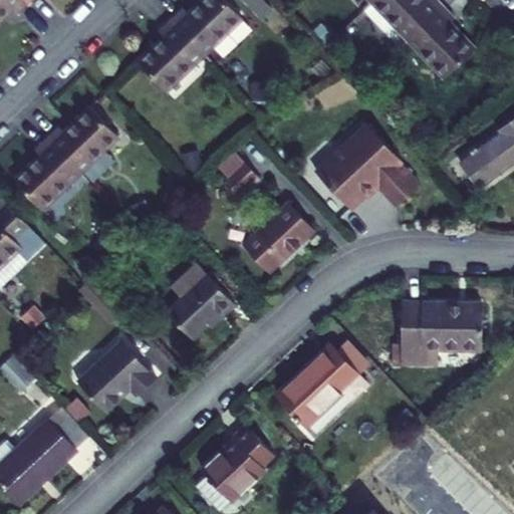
[(30,3),(26,0),(0,0),(0,22),(12,11),(16,17),(30,3)]
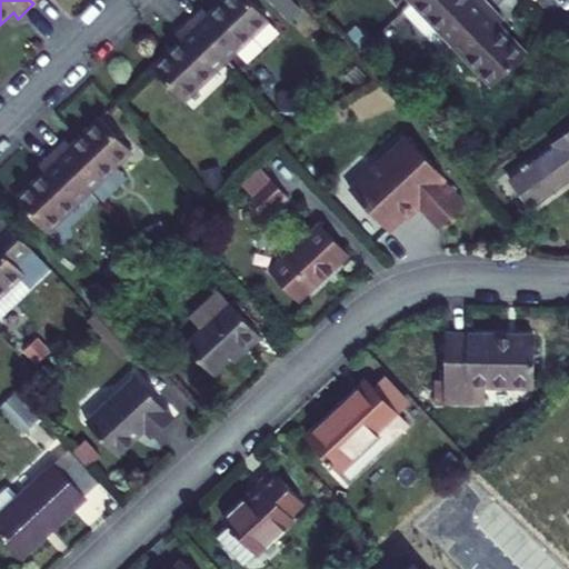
[(219,0),(206,13),(201,9),(189,20),(229,62),(272,21),(251,0),(219,0)]
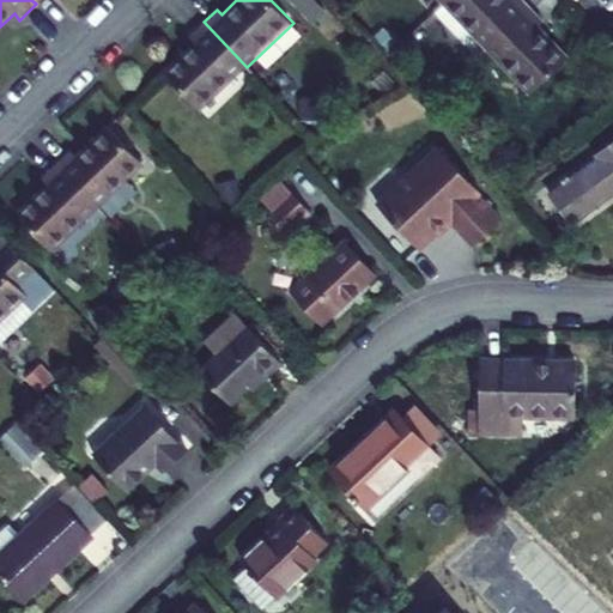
[(523,0),(444,0),(442,2),(485,48),(529,6),(523,0)]
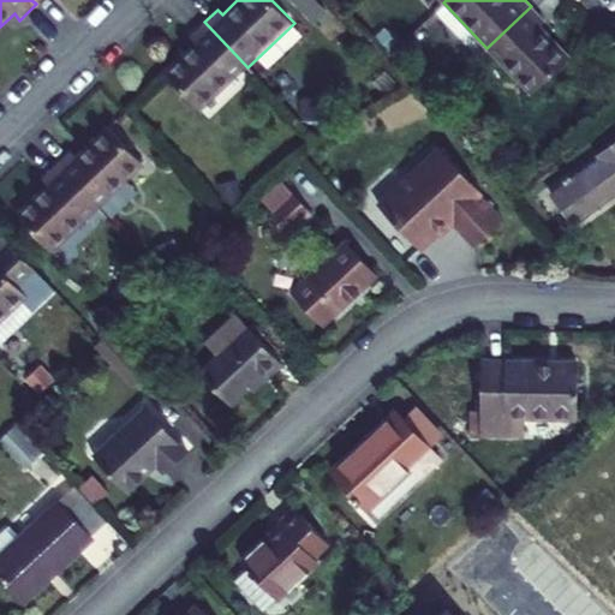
[(545,33),(550,28),(531,6),(487,48),(531,94),(569,57),(545,33)]
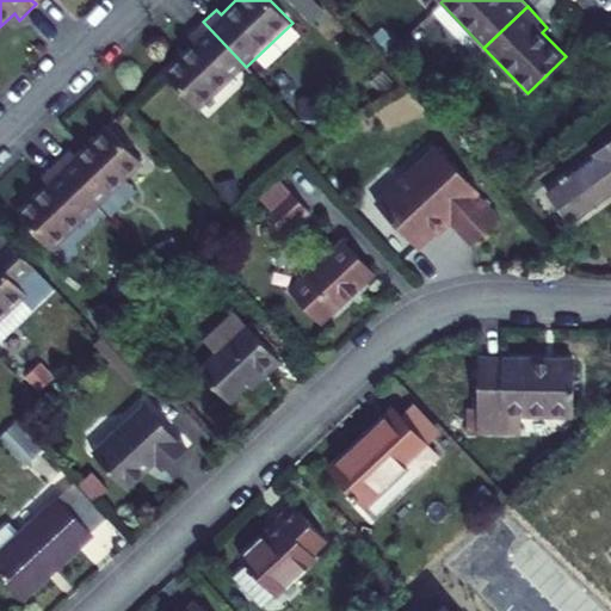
[(246,67),(203,22),(186,36),(191,42),(162,69),(199,110),(246,67)]
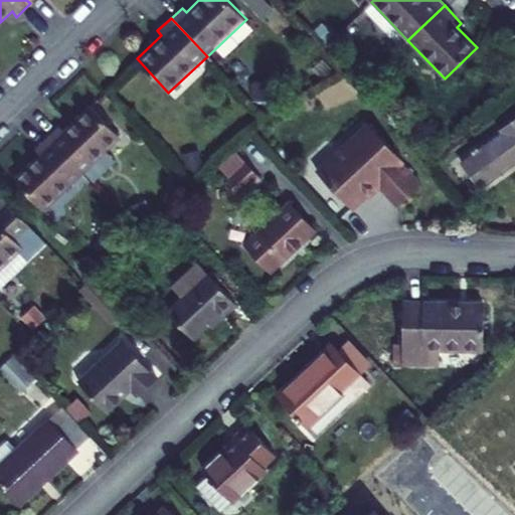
[(61,130),(57,126),(46,136),(82,174),(121,138),(89,105),(61,130)]
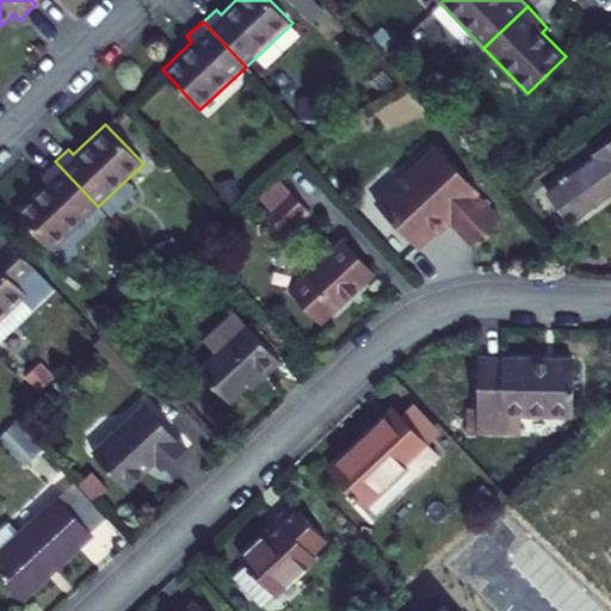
[(475,196),(479,192),(436,146),(375,204),(418,250),(448,221),(470,244),(497,218),(475,196)]
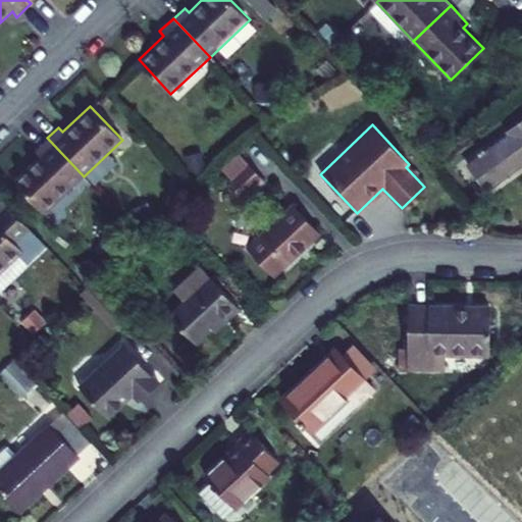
[(521,166),(521,124),(466,165),(486,193),(521,166)]
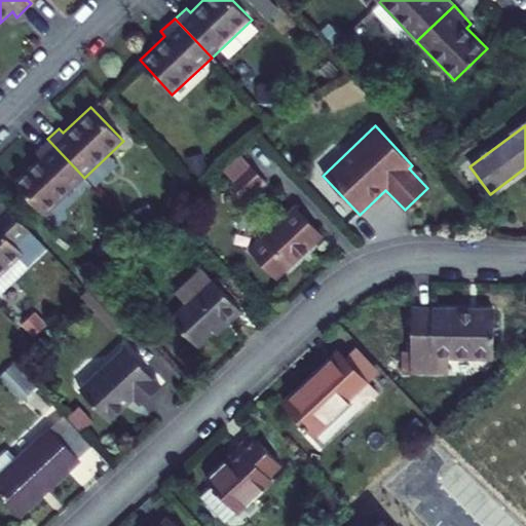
[(84,178),(47,139),(34,152),(38,156),(12,182),(44,216),(84,178)]
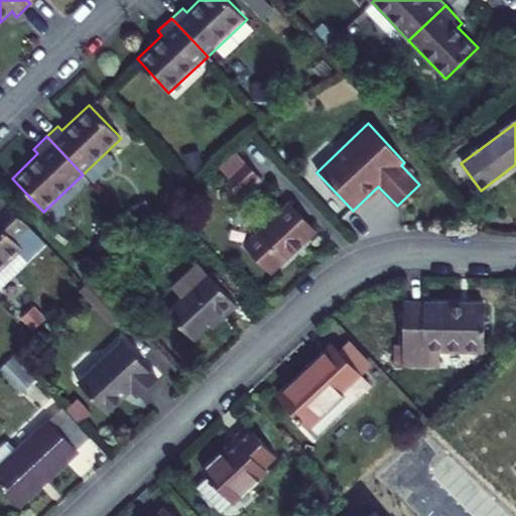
[(241,200),(261,182),(246,164),(226,181),(241,200)]
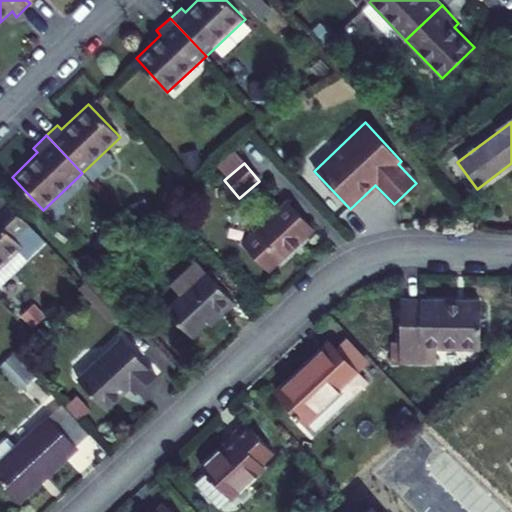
[(0,268),(22,247),(27,252),(42,237),(2,195),(0,196),(0,268)]
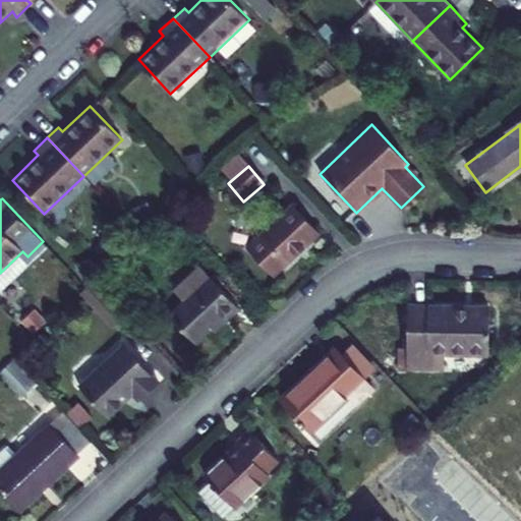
[(273,278),(320,234),(291,203),(243,246),(273,278)]
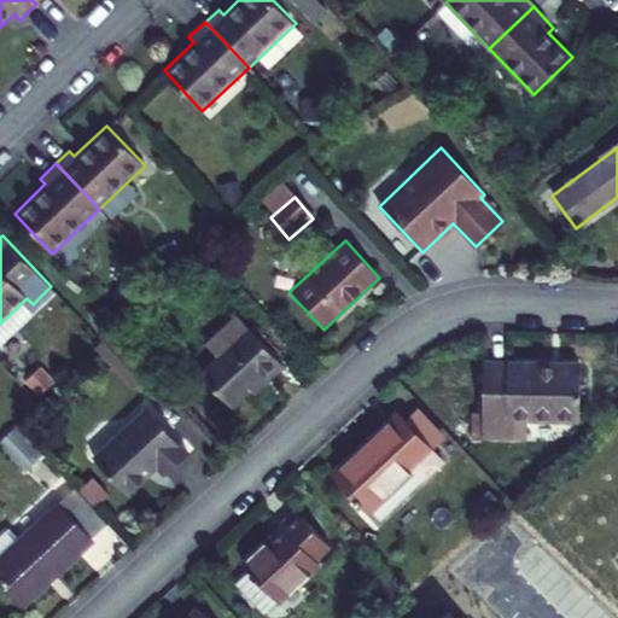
[(252,298),(234,315),(283,368),(301,350),(252,298)]
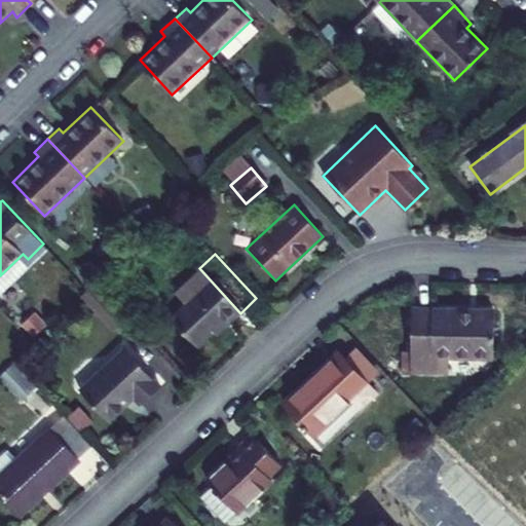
[(212,330),(217,334),(240,313),(199,268),(176,290),(188,304),(172,320),(195,345),(212,330)]
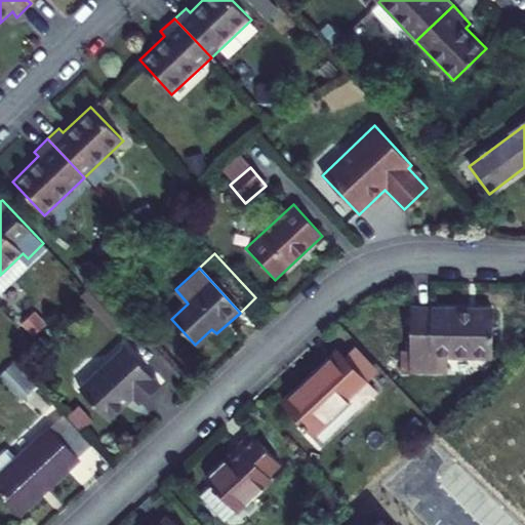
[(411,306),(384,306),(384,335),(410,336),(411,306)]
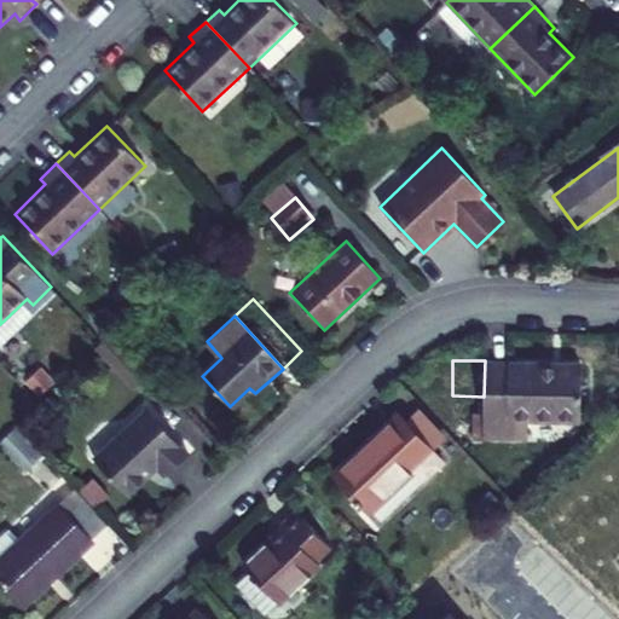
[(580,363),(485,360),(484,397),(482,437),(521,438),(522,418),(580,418),(580,363)]
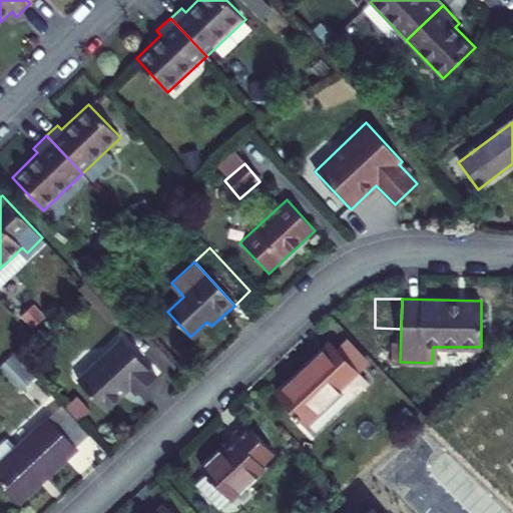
[(332,344),(353,366),(364,355),(344,333),(332,344)]
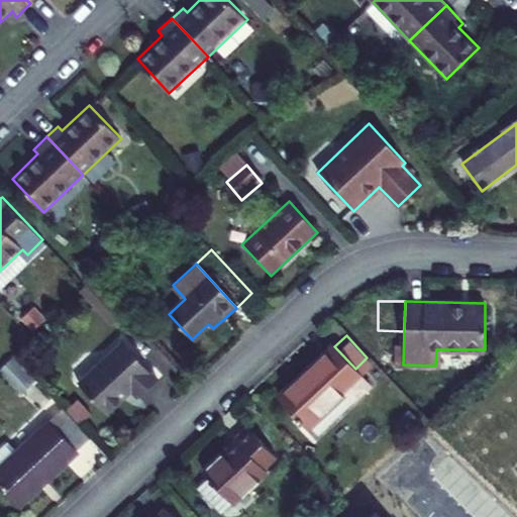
[(129,392),(135,398),(154,379),(120,341),(77,383),(105,413),(129,392)]
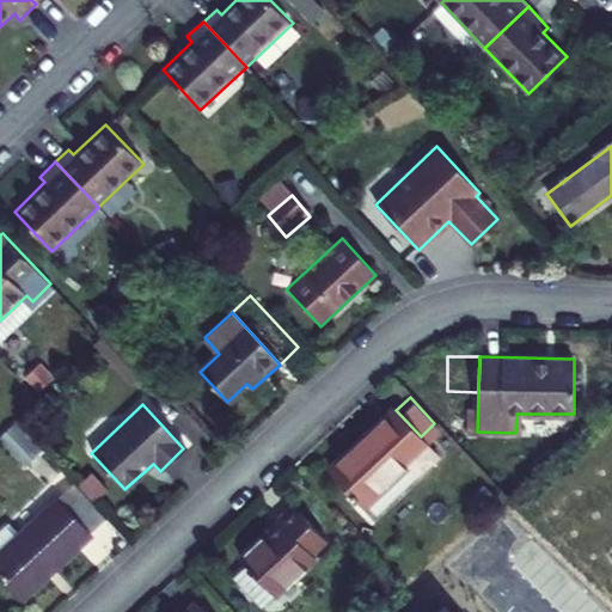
[(439,456),(392,405),(326,469),(363,508),(408,467),(416,475),(439,456)]
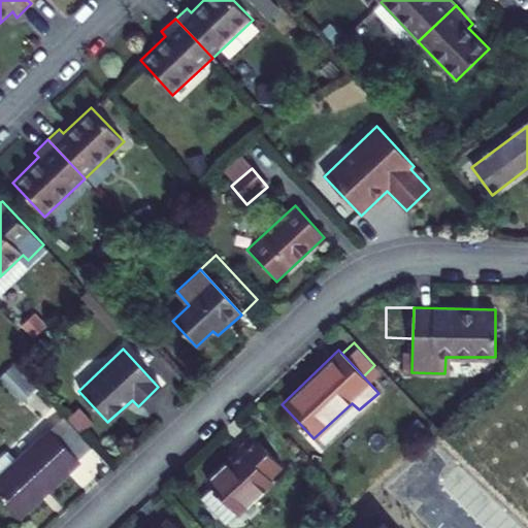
[(12,364),(0,374),(0,377),(21,399),(34,387),(12,364)]
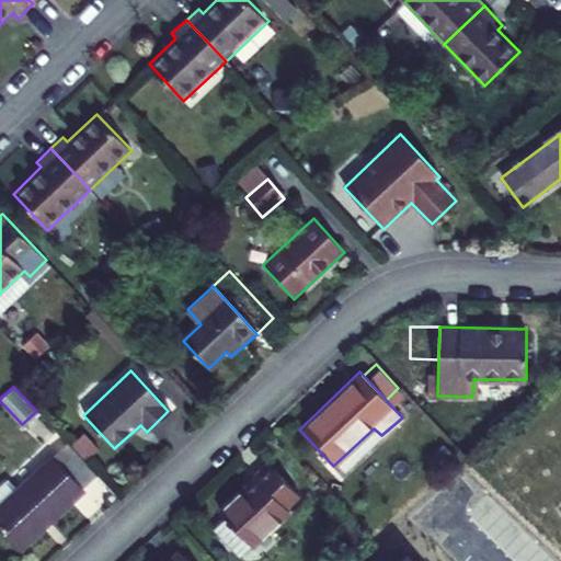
[(86,432),(71,444),(86,460),(100,448),(86,432)]
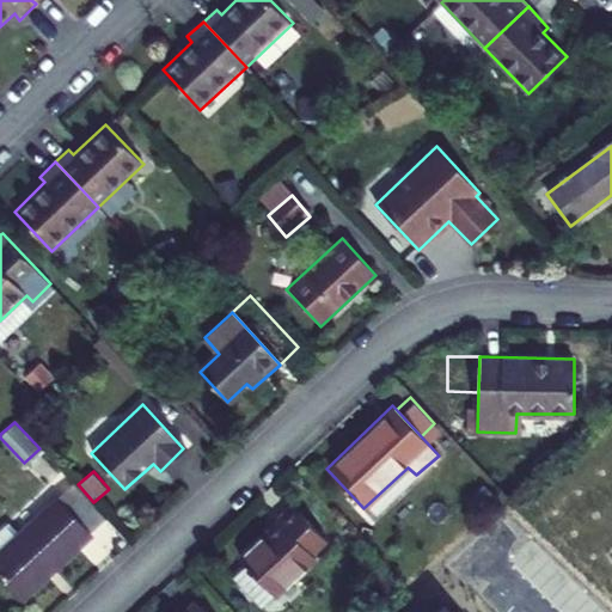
[(331,475),(318,487),(338,508),(352,496),(331,475)]
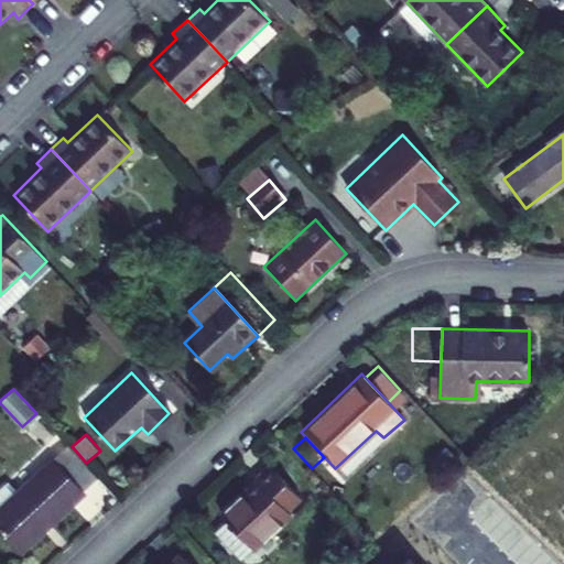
[(52,458),(84,494),(99,478),(86,463),(72,446),(68,443),(52,458)]
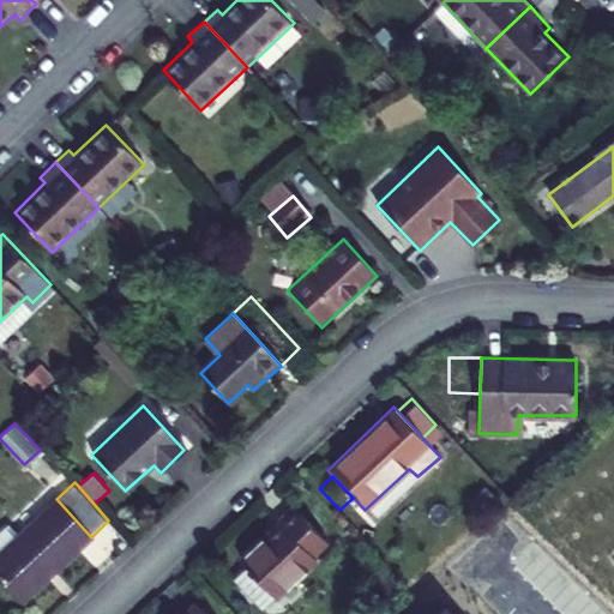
[(0,552),(0,573),(23,599),(91,537),(56,499),(18,535),(0,552)]
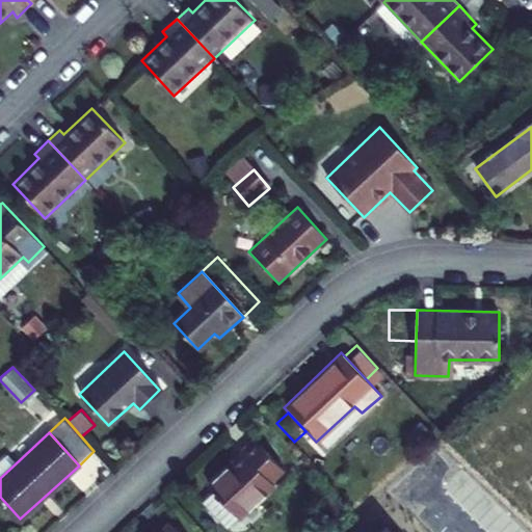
[(285,470),(253,436),(239,449),(242,451),(206,484),(214,491),(237,517),(240,520),(276,485),(271,482),(285,470)]
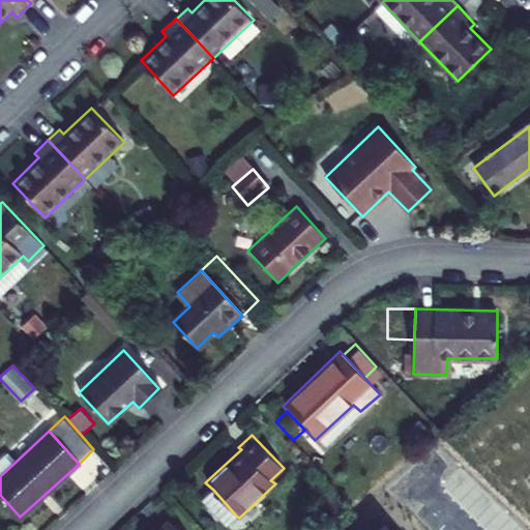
[(6,452),(0,459),(0,476),(16,462),(6,452)]
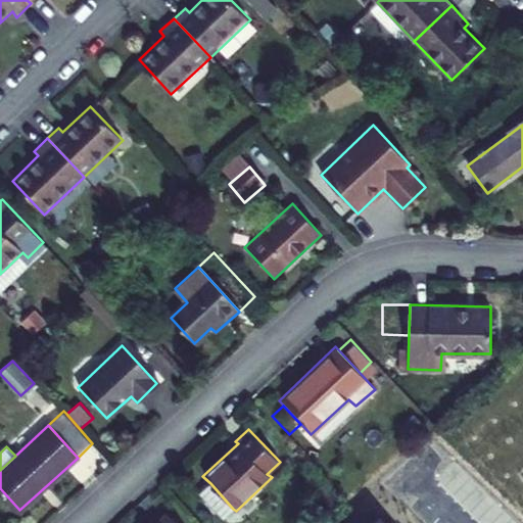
[(198,494),(222,519),(233,509),(210,483),(198,494)]
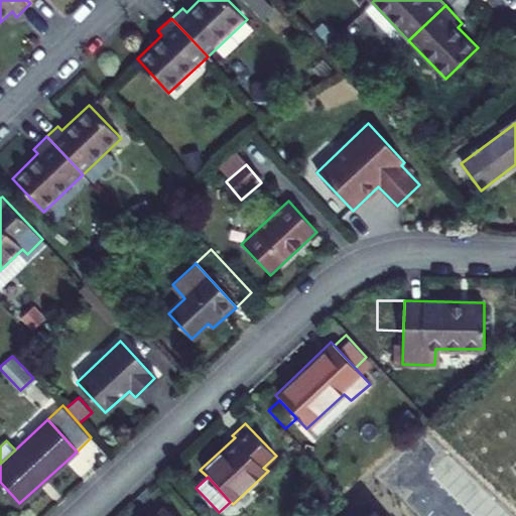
[(173,515),(165,507),(155,515),(173,515)]
